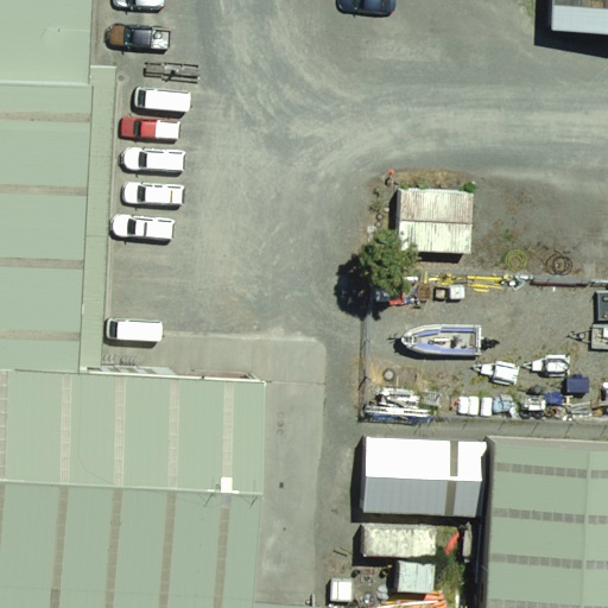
[(0,0),(0,310),(86,317),(109,0),(0,0)]
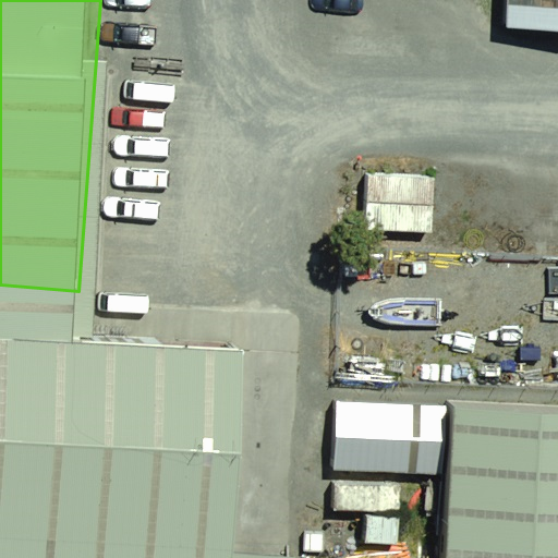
[(557,0),(498,0),(495,38),(557,41),(557,0)]
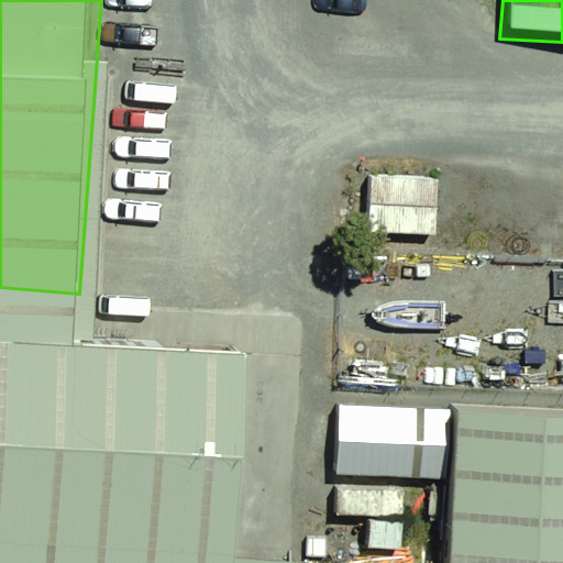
[(430,174),(366,176),(368,235),(432,232),(430,174)]
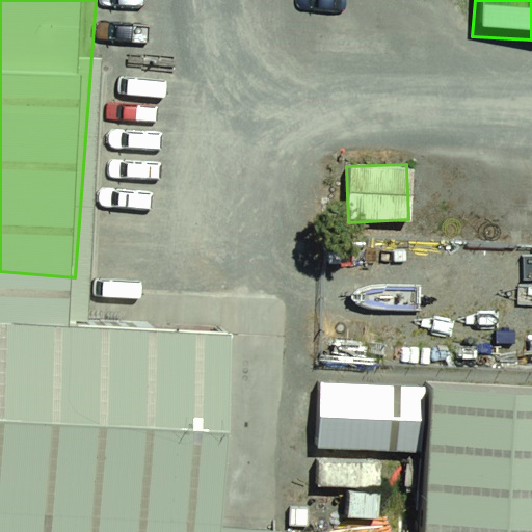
[(75,277),(0,271),(0,531),(268,531),(286,293),(75,277)]
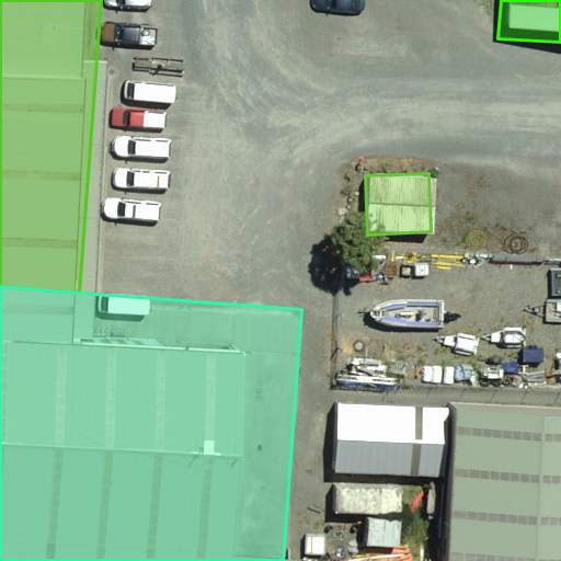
[(442,405),(333,401),(335,470),(449,478),(442,405)]
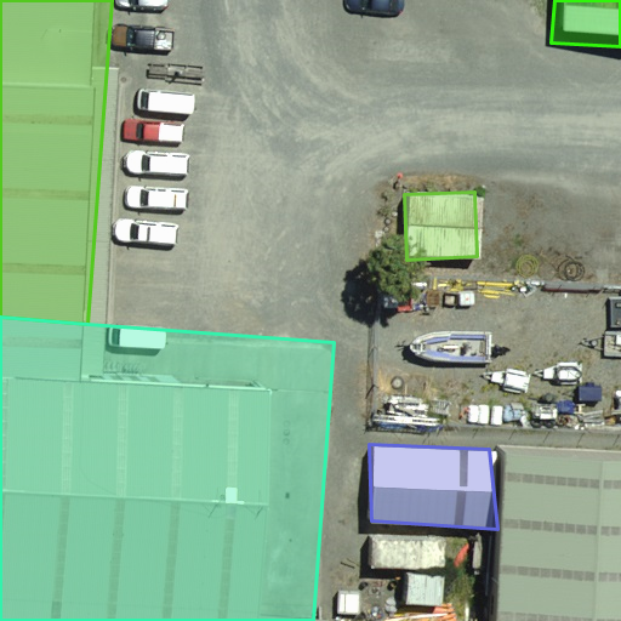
[(620,620),(620,453),(514,445),(497,529),(493,620),(620,620)]
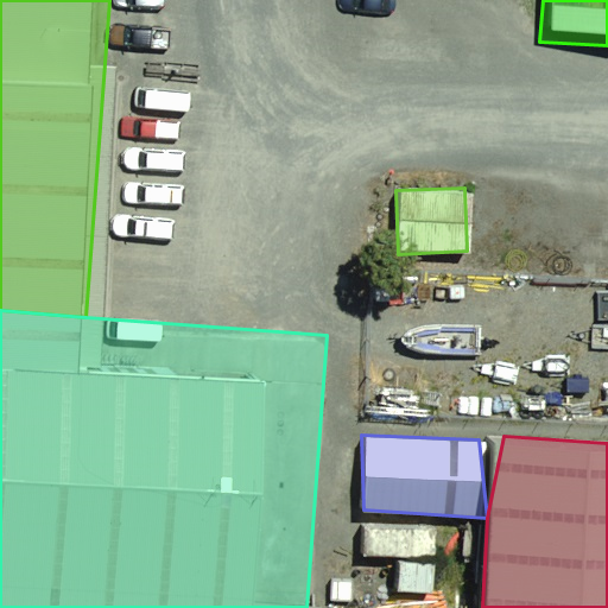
[(434,530),(362,521),(365,548),(434,546),(434,530)]
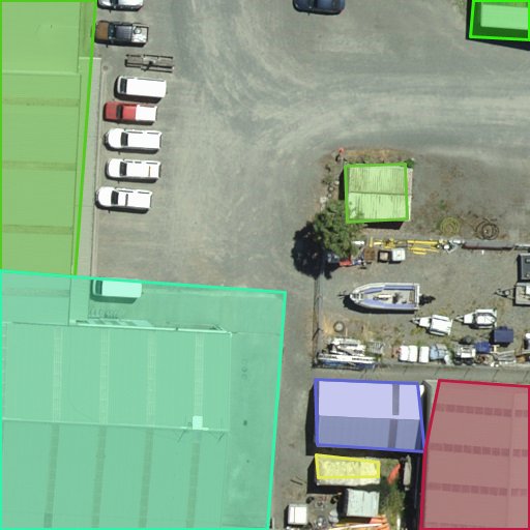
[(378,491),(344,490),(345,509),(369,510),(378,491)]
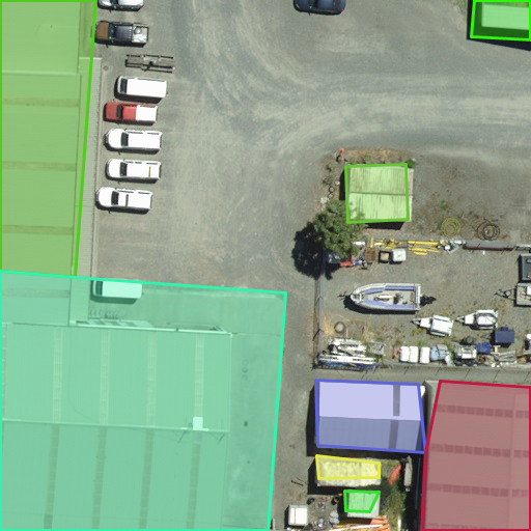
All buildings are outlined.
